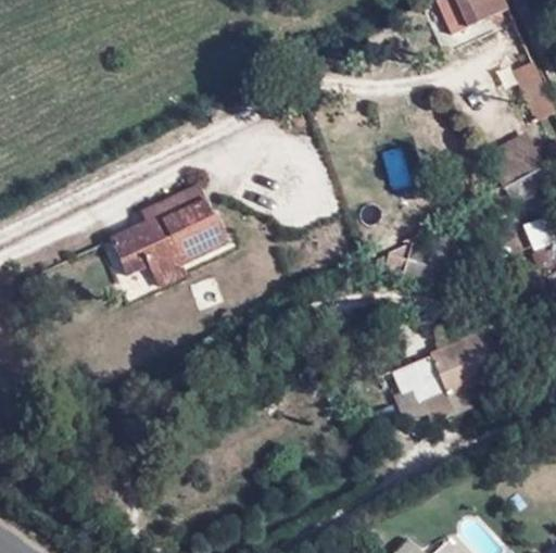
[(497,0),(445,0),(424,11),(446,57),(510,25),(497,0)]
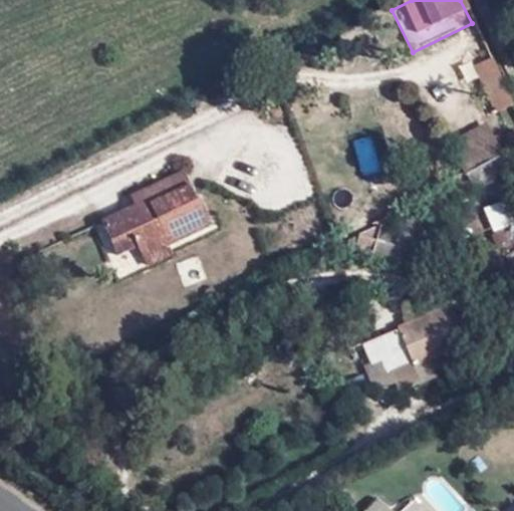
[(493,56),(475,63),(493,113),(511,106),(493,56)]
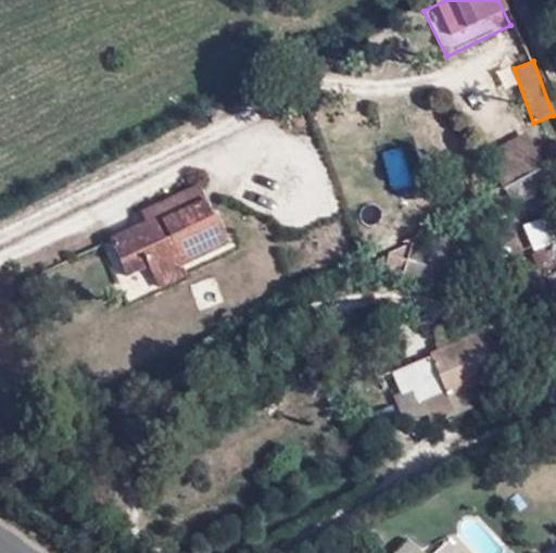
[(483,154),(502,190),(545,167),(526,132),(483,154)]
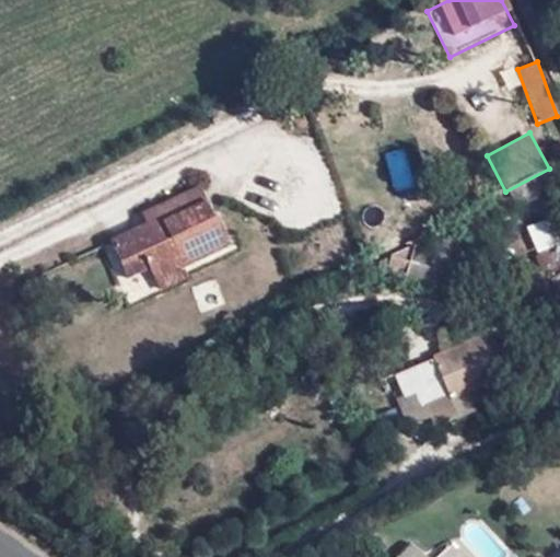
[(200,183),(137,213),(141,223),(106,240),(124,278),(146,267),(160,298),(189,283),(184,274),(233,251),(200,183)]
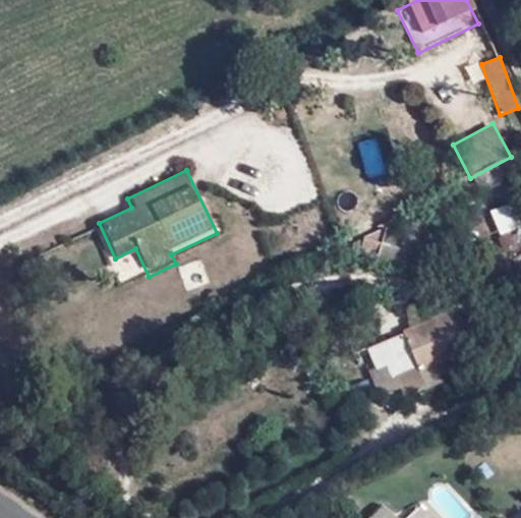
[(490,212),(499,236),(520,229),(520,206),(519,202),(490,212)]
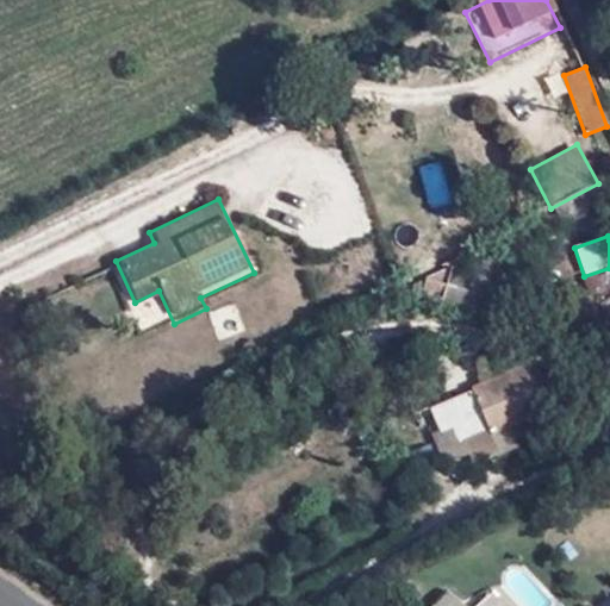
[(556,406),(535,361),(415,413),(434,462),(556,406)]
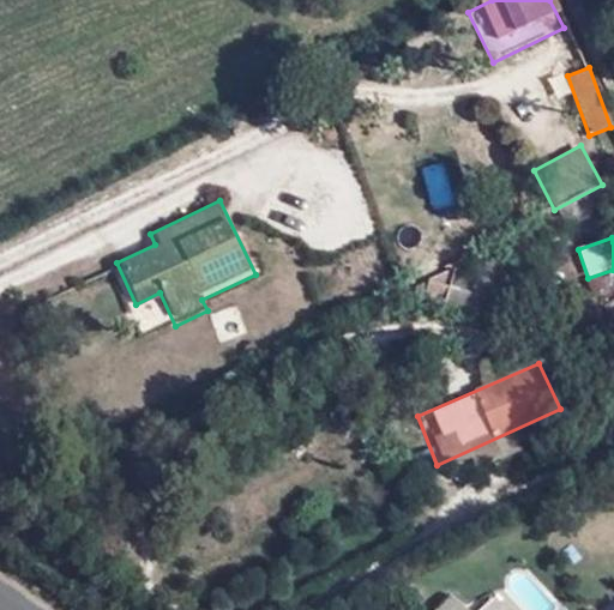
[(469,609),(447,591),(431,609),(469,609)]
